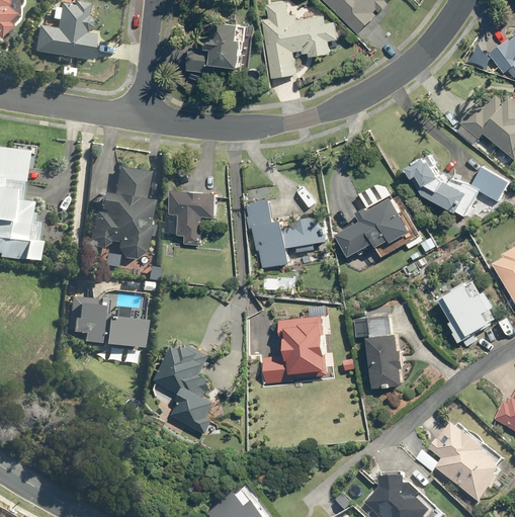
[(9,13),(1,5),(3,3),(2,0),(0,0),(0,31),(6,25),(2,21),(9,13)]
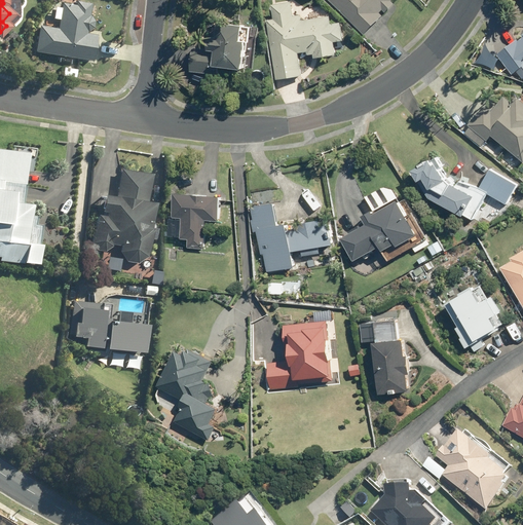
[(380,15),(377,12),(379,9),(382,12),(391,3),(388,0),(326,0),(362,34),(380,15)]
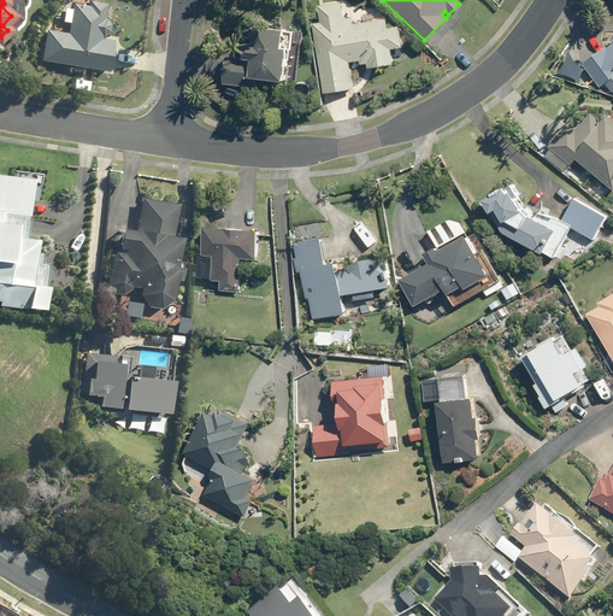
[(102,33),(104,24),(100,18),(99,18),(100,5),(83,1),(82,6),(65,3),(60,34),(40,30),(35,60),(101,71),(106,41),(95,39),(95,36),(98,36),(102,33)]
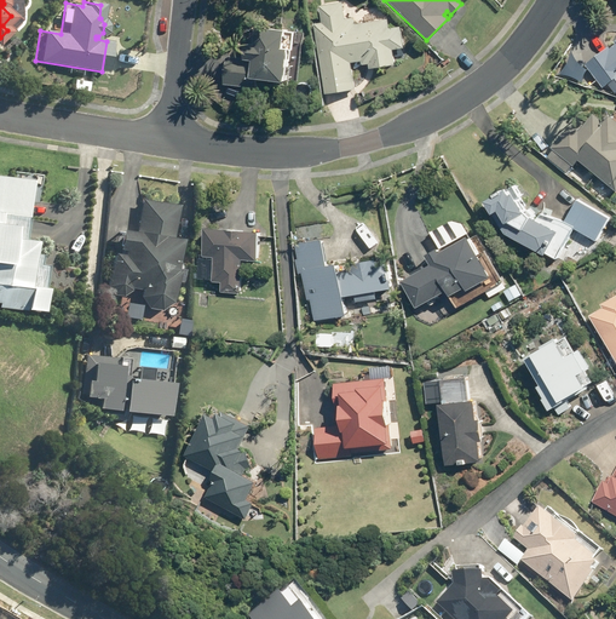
[(312,24),(322,93),(352,89),(349,63),(360,61),(361,66),(367,64),(367,68),(392,64),(390,49),(401,47),(398,27),(387,28),(385,19),(351,24),(350,18),(343,19),(340,3),(316,6),(318,23),(312,24)]
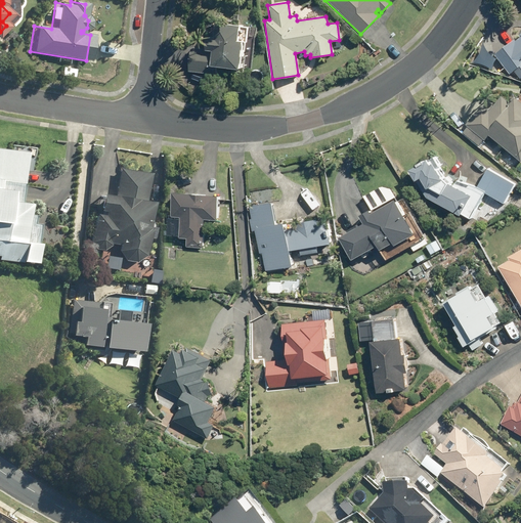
[(187,71),(214,73),(215,64),(239,68),(242,40),(237,39),(240,25),(214,23),(213,36),(205,35),(204,49),(189,47),(187,71)]
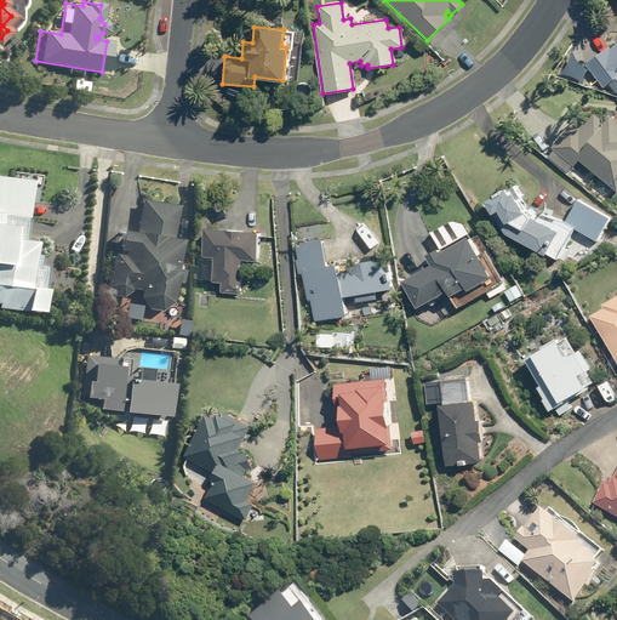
[(616,38),(583,64),(601,87),(616,74),(616,38)]
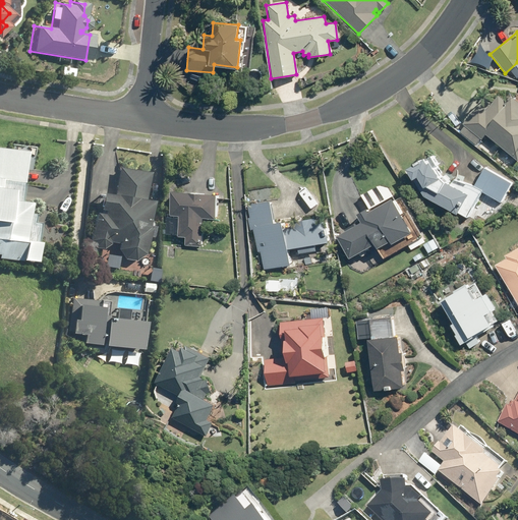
[(59,67),(58,75),(70,77),(71,69),(59,67)]
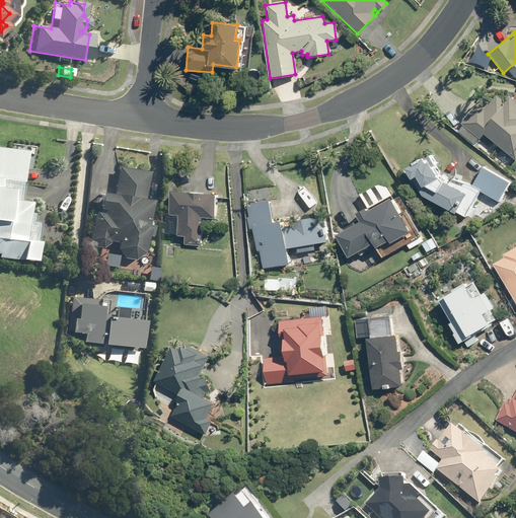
[(475,104),(459,124),(478,139),(483,134),(515,160),(515,157),(515,100),(509,95),(503,101),(495,95),(483,111),(475,104)]
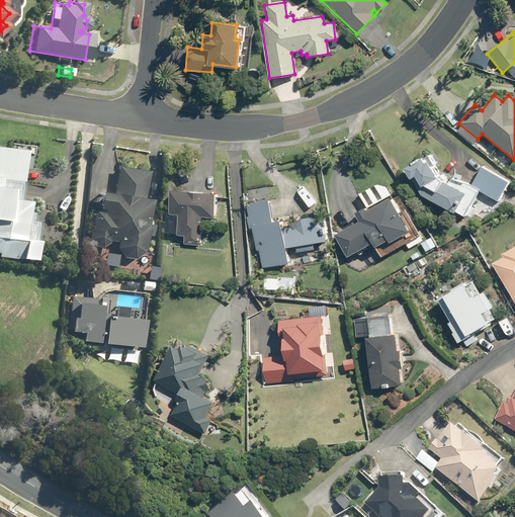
[(0,256),(28,259),(31,222),(25,221),(25,211),(16,210),(20,149),(0,147),(0,256)]
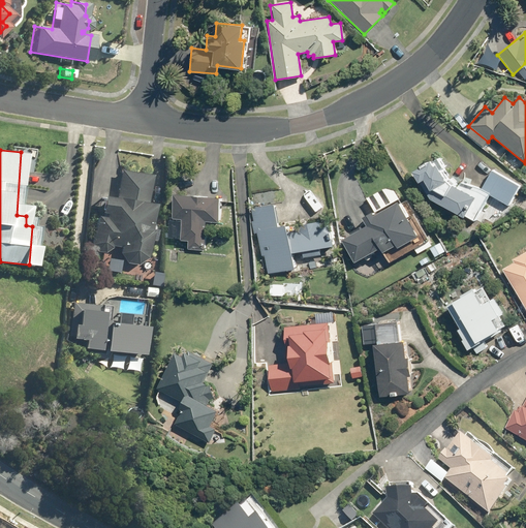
[(432,158),(413,168),(430,197),(473,222),(485,202),(447,181),(437,162),(435,163),(432,158)]
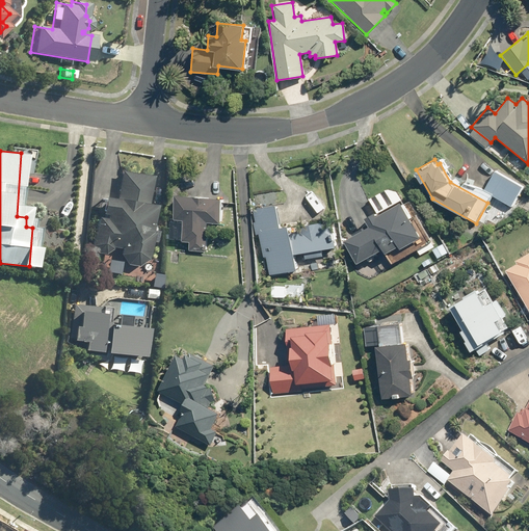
[(95,195),(93,213),(97,213),(97,217),(90,216),(86,245),(93,253),(101,254),(106,249),(107,247),(115,248),(115,254),(122,264),(133,265),(141,259),(146,231),(139,230),(148,176),(116,170),(112,198),(95,195)]
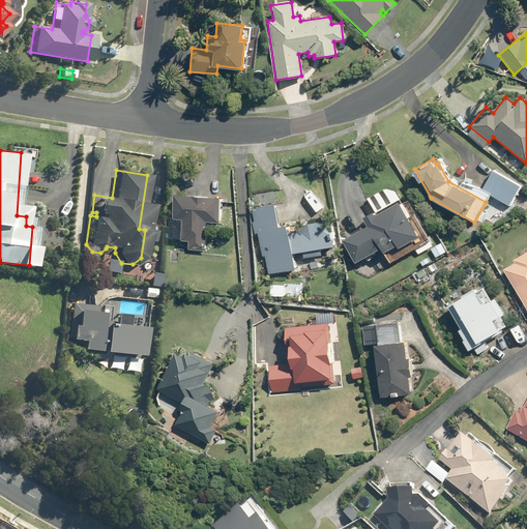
[(480,190),(507,206),(519,186),(492,172),(480,190)]
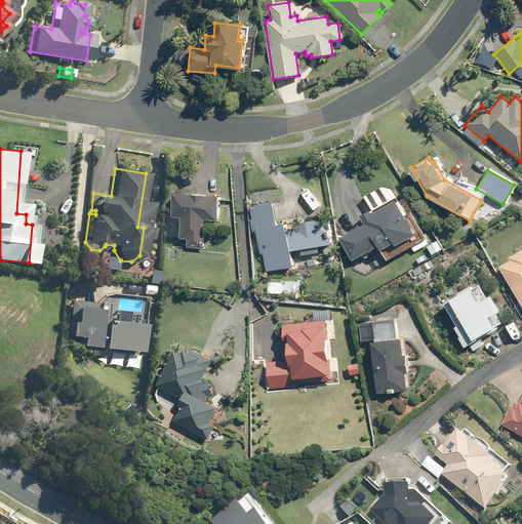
[(376,211),(398,199),(392,187),(369,199),(376,211)]
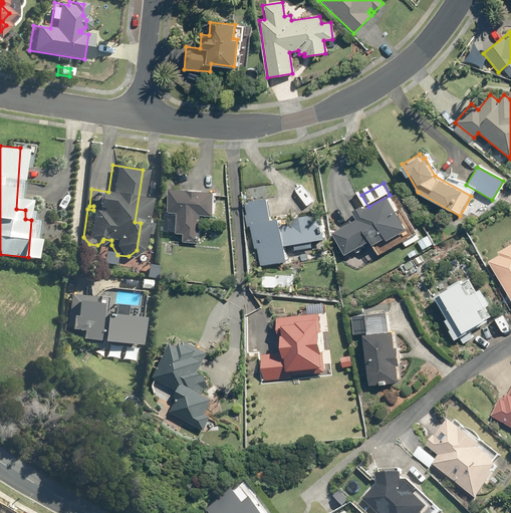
[(173,233),(181,234),(181,242),(197,243),(199,215),(211,216),(212,192),(168,189),(166,213),(175,213),(173,233)]
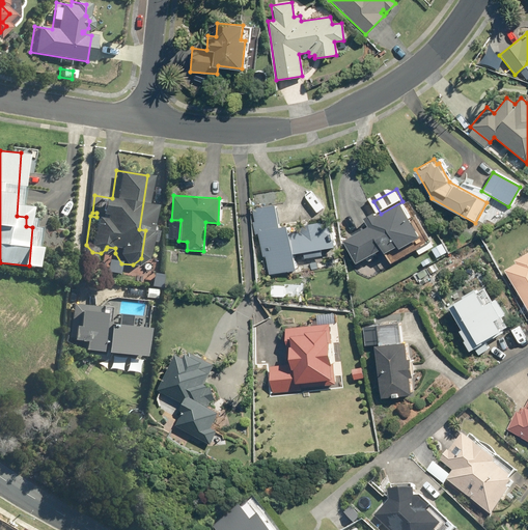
[(320,198),(305,197),(304,206),(320,207),(320,198)]
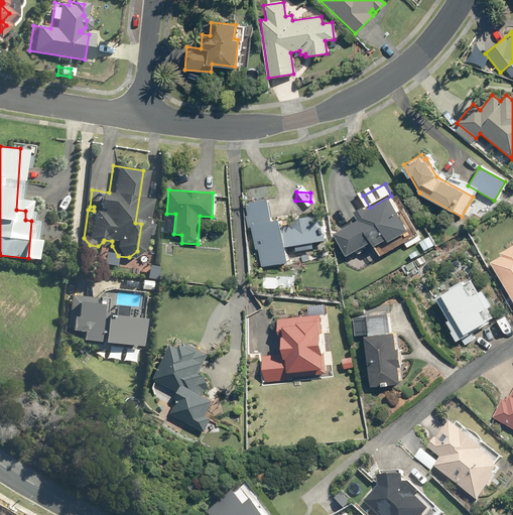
[(307,241),(323,238),(319,220),(310,222),(309,218),(290,221),(291,225),(278,228),(277,220),(269,222),(265,200),(245,204),(247,215),(245,215),(247,227),(252,226),(255,247),(258,246),(261,265),(284,261),(281,245),(294,243),(295,249),(308,247),(307,241)]
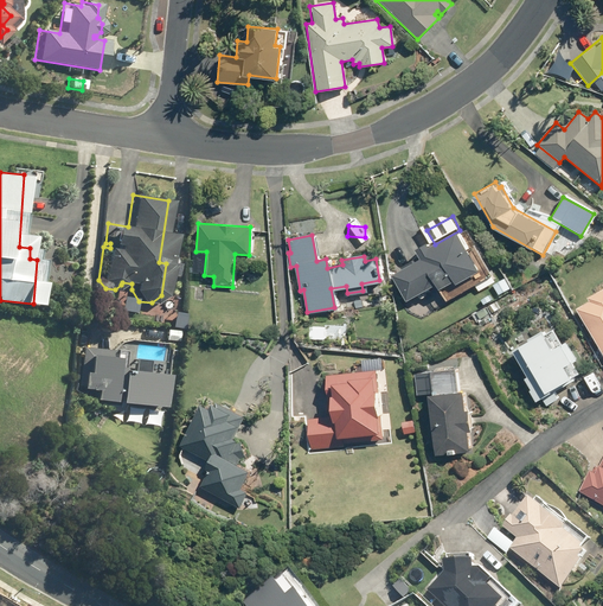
[(425,253),(431,263),(399,281),(414,307),(446,289),(449,294),(463,285),(466,288),(488,274),(467,235),(438,250),(436,247),(425,253)]
